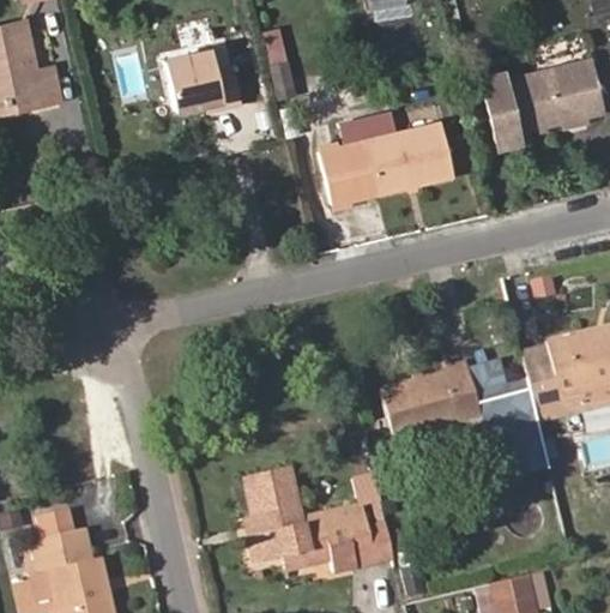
[(592,0),(596,16),(609,12),(609,0),(592,0)]
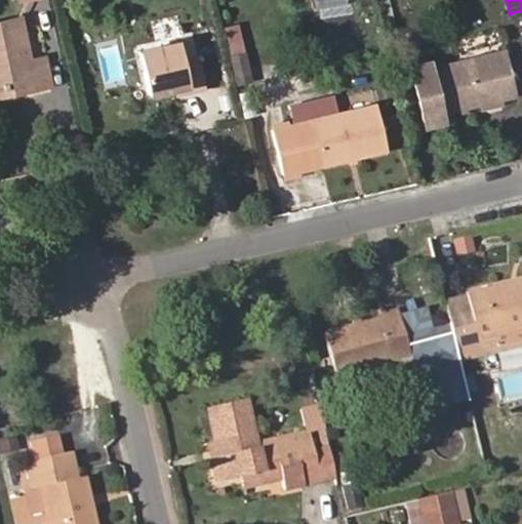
[(354,6),(321,12),(324,28),(356,22),(354,6)]
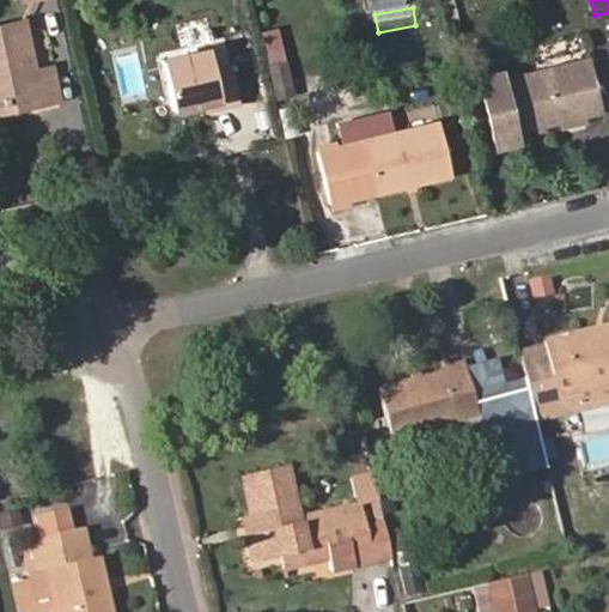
[(64,98),(56,65),(38,68),(28,18),(0,24),(0,98),(36,91),(40,104),(64,98)]
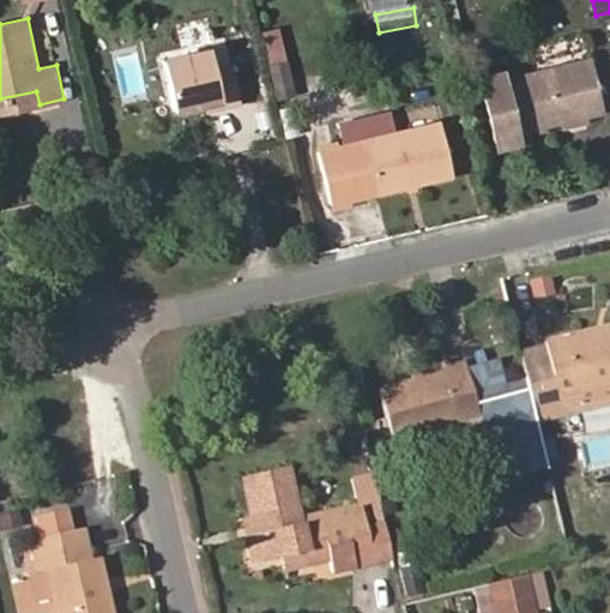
[(243,101),(236,66),(218,71),(213,47),(165,58),(177,109),(207,102),(224,98),(225,106),(243,101)]
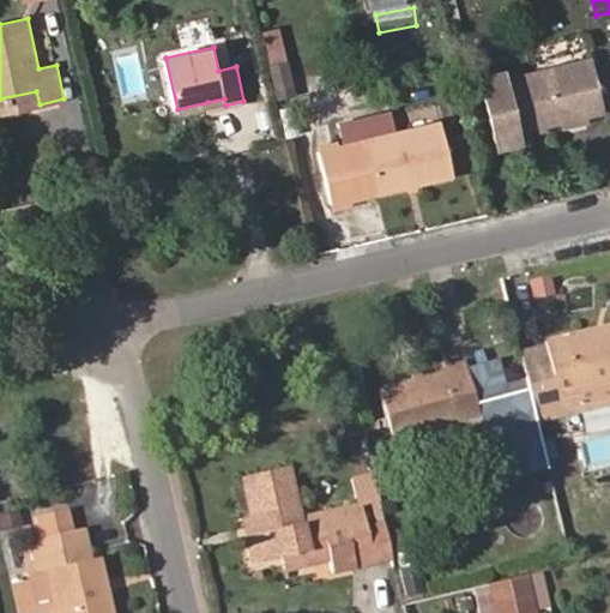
[(605,109),(593,59),(507,79),(506,70),(482,76),(499,146),(523,140),(520,131),(565,120),(589,114),(605,109)]
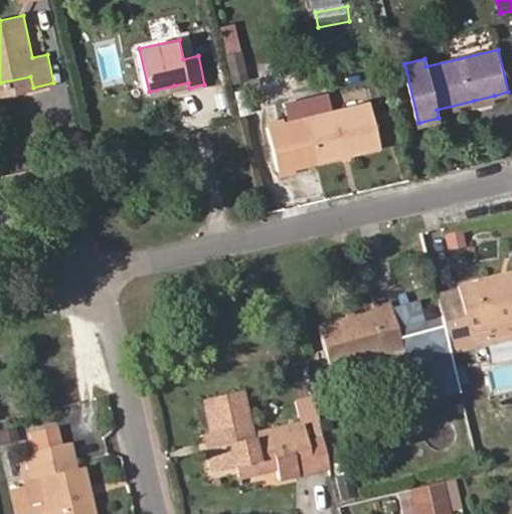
[(248,79),(241,50),(228,53),(235,82),(248,79)]
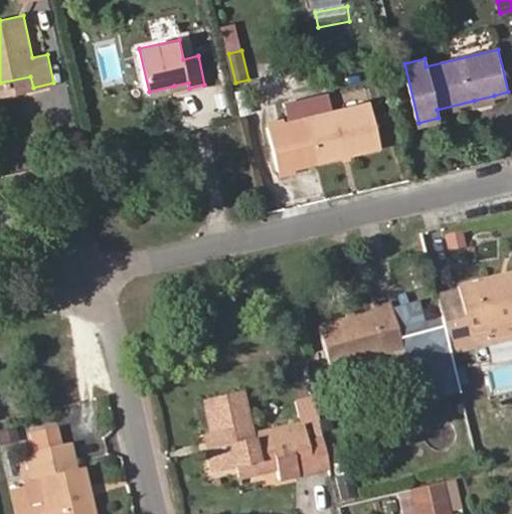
[(0,94),(33,88),(30,76),(0,82),(0,94)]
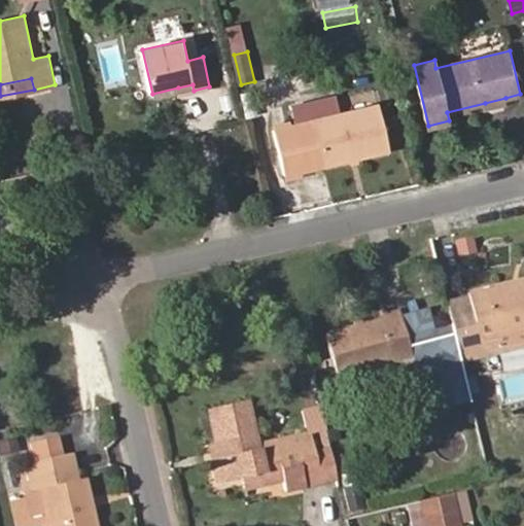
[(194,91),(193,84),(178,88),(180,94),(194,91)]
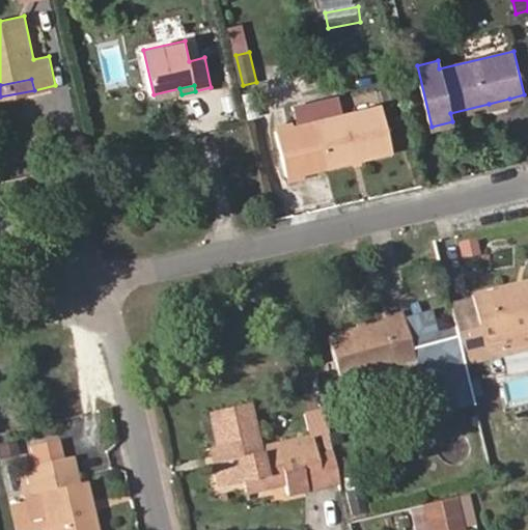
[(491,109),(511,104),(509,99),(489,104),(491,109)]
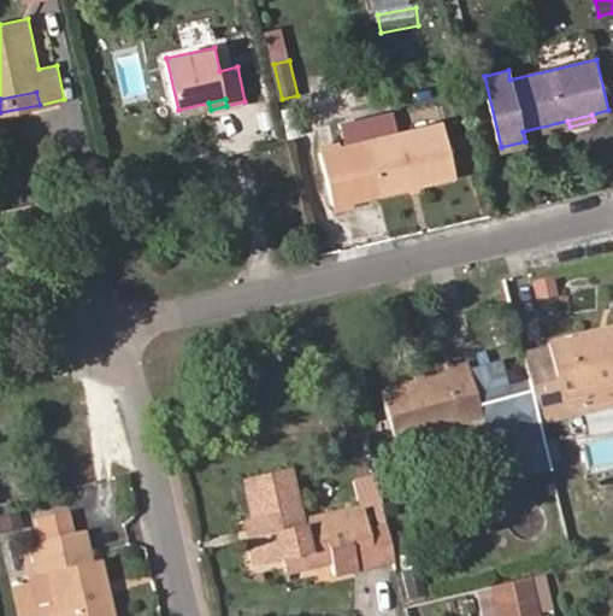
[(459,175),(446,121),(323,151),(335,205),(459,175)]
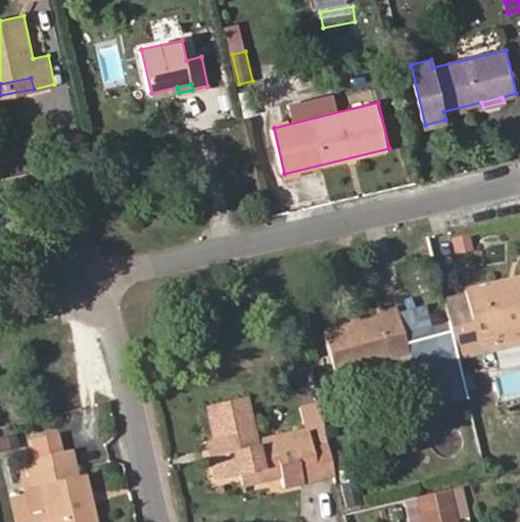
[(454,237),(457,254),(475,251),(472,234),(454,237)]
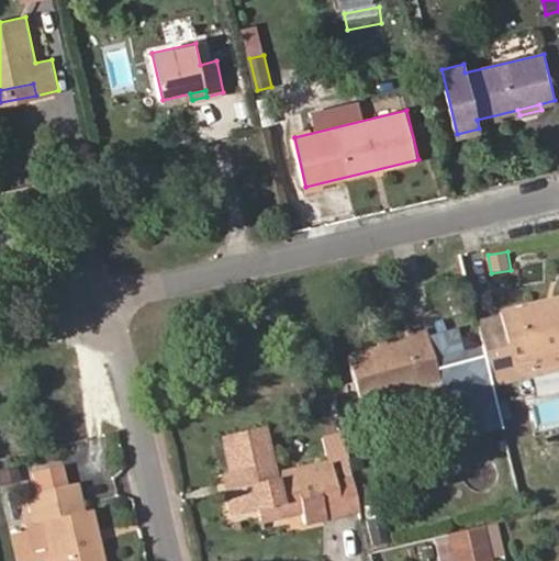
[(558,301),(502,314),(503,316),(480,322),(485,346),(487,354),(492,378),(494,384),(558,369),(558,301)]
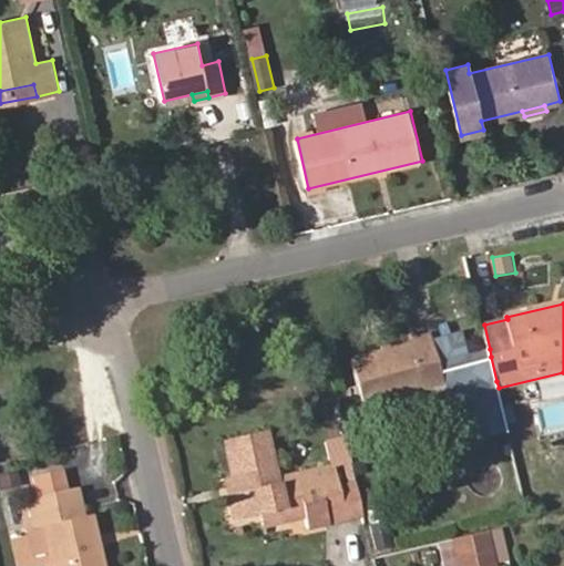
[(468,356),(461,332),(434,339),(443,370),(491,357),(490,349),(468,356)]
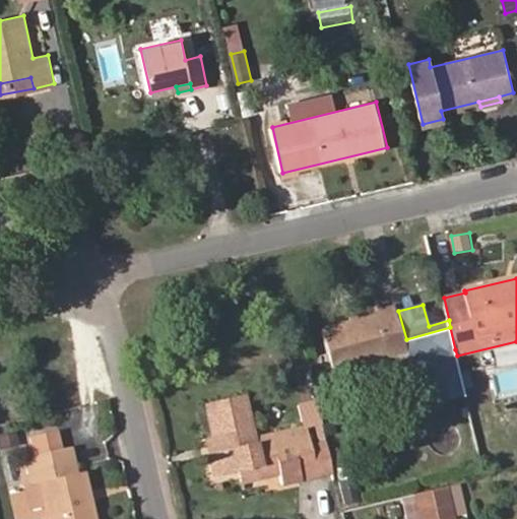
[(335,374),(409,353),(412,362),(428,357),(455,349),(450,327),(406,339),(398,311),(398,309),(323,329),(335,374)]
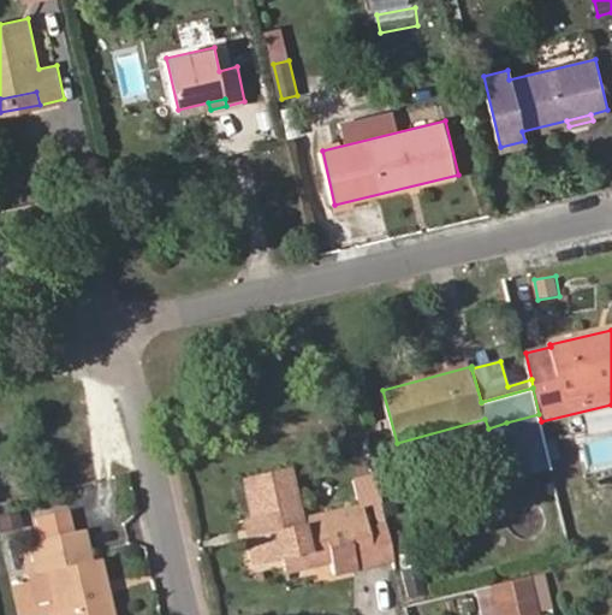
[(541,421),(539,414),(506,423),(516,457),(547,449),(541,421)]
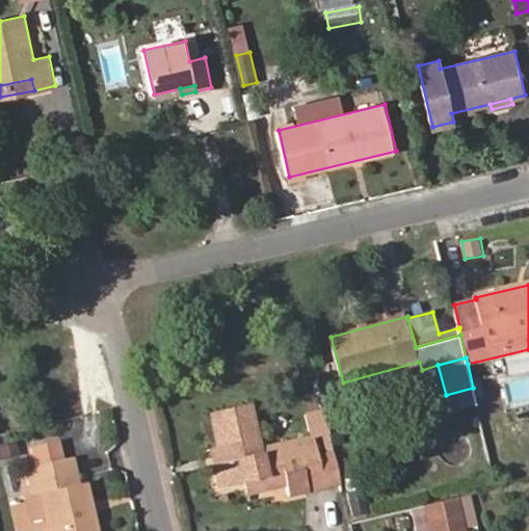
[(484,395),(480,379),(473,381),(476,396),(484,395)]
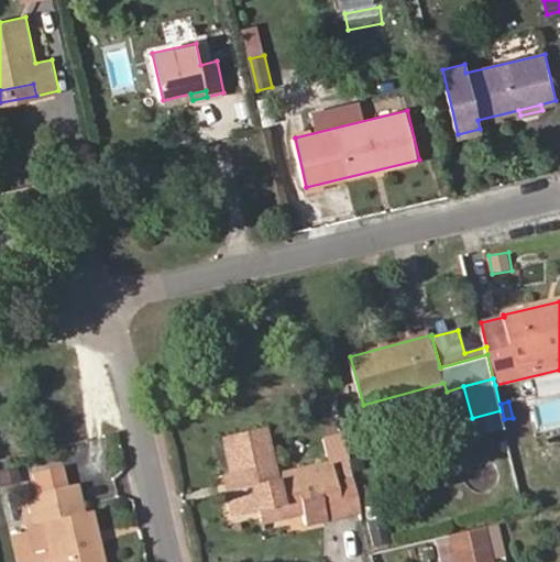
[(365,511),(358,477),(339,482),(335,462),(278,474),(268,427),(226,437),(233,472),(238,488),(229,491),(234,517),(262,510),(286,505),(288,517),(305,513),(308,525),(365,511)]
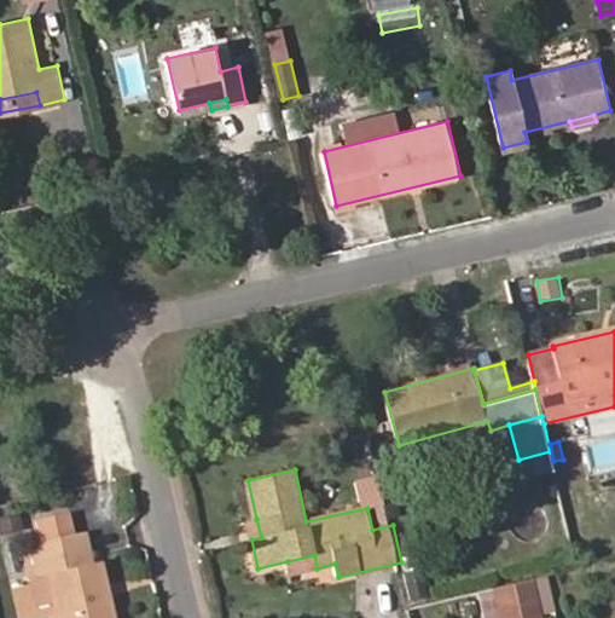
[(382,495),(378,478),(359,483),(363,500),(382,495)]
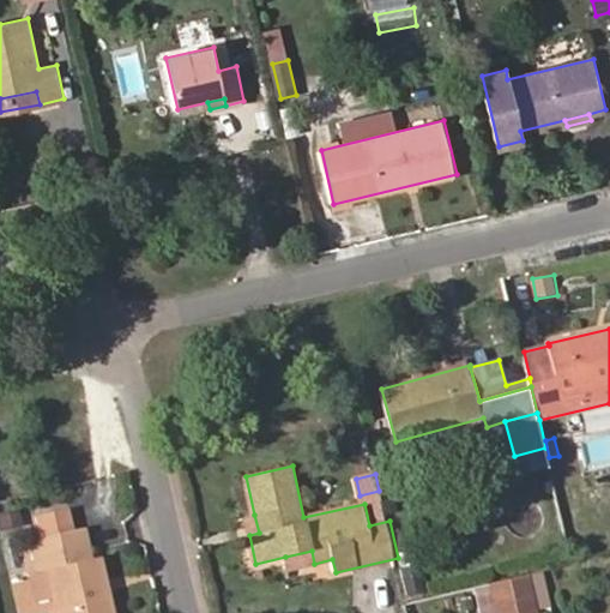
[(114,612),(102,557),(92,559),(86,530),(77,533),(72,509),(40,516),(46,540),(35,542),(41,571),(50,569),(56,594),(60,612),(114,612)]
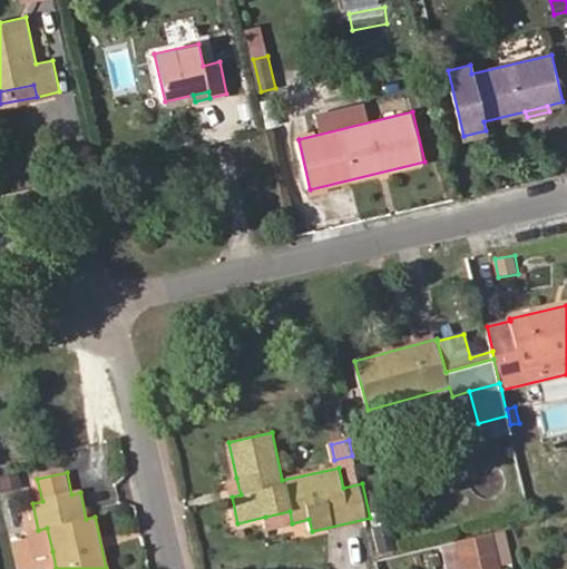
[(23,487),(20,473),(1,478),(5,491),(23,487)]
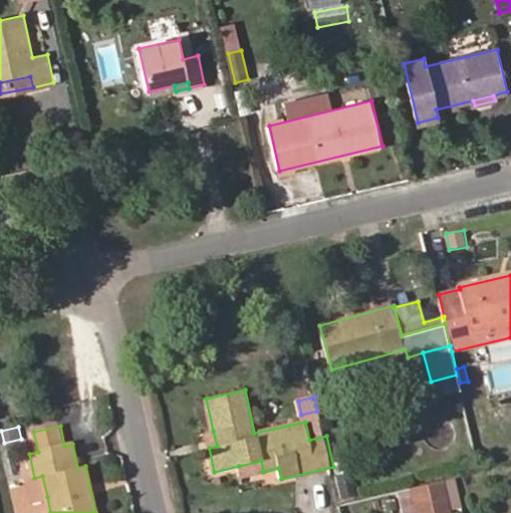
[(217,446),(213,431),(205,433),(209,448),(217,446)]
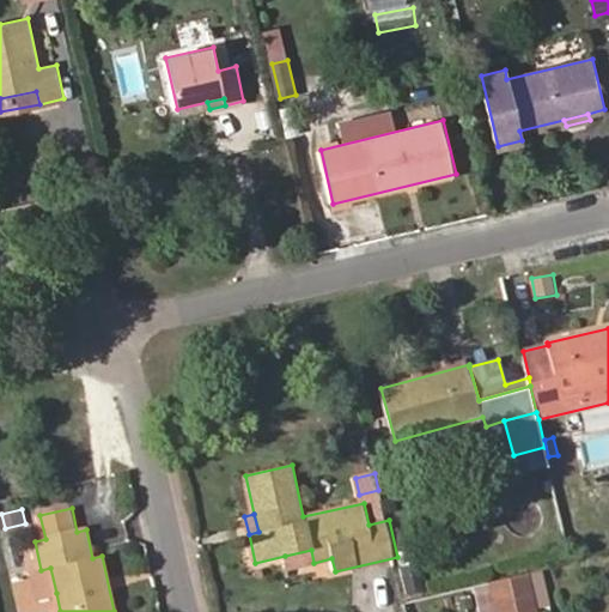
[(415,547),(410,532),(395,535),(400,551),(415,547)]
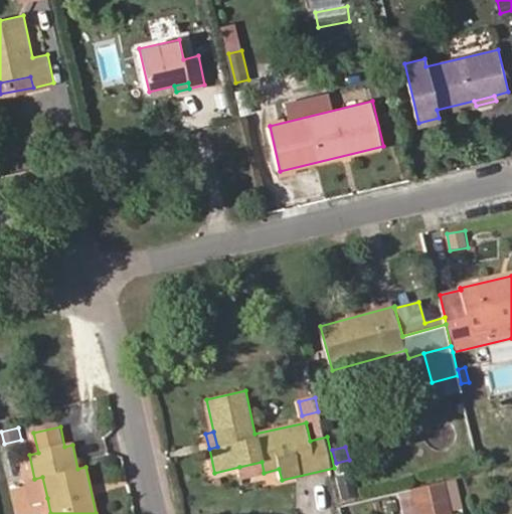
[(264,473),(262,462),(239,467),(241,478),(264,473)]
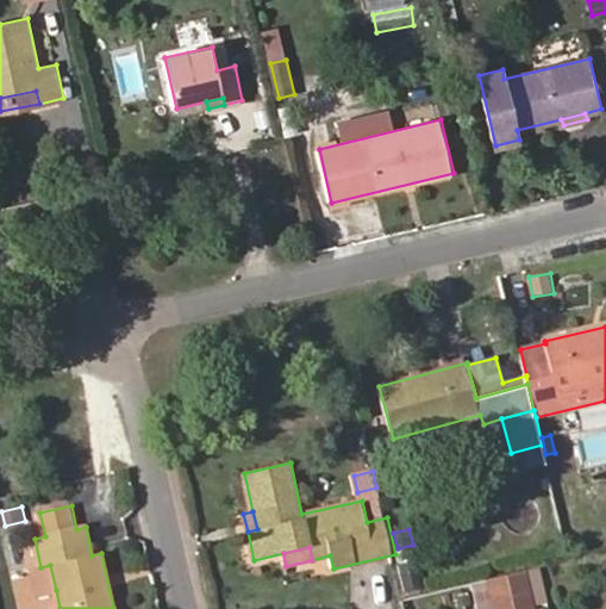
[(423,586),(417,561),(401,565),(408,590),(423,586)]
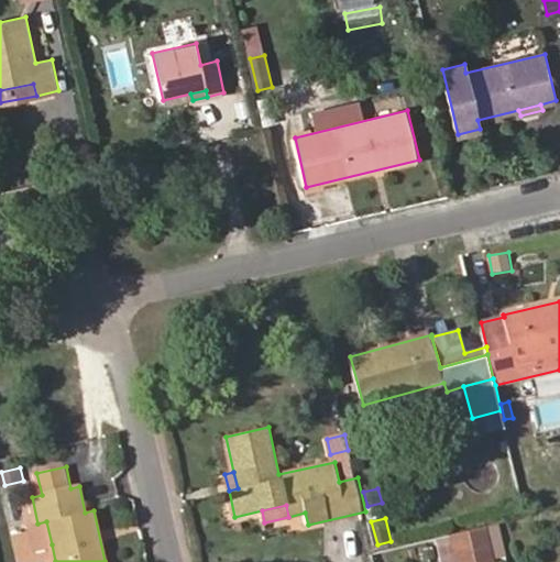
[(52,544),(46,521),(37,524),(32,525),(37,548),(52,544)]
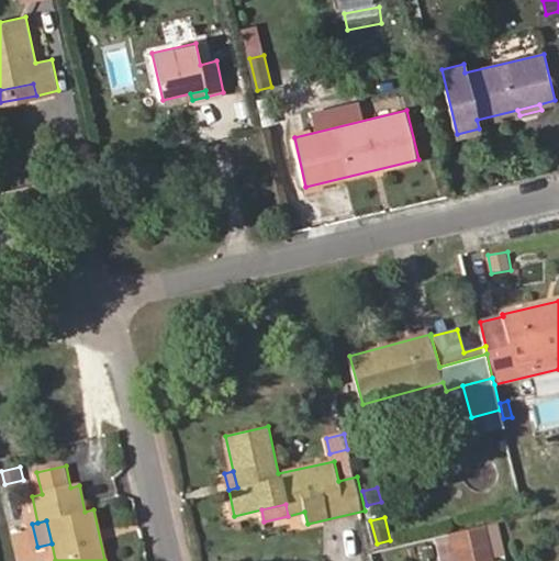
[(507,554),(501,525),(484,528),(491,558),(507,554)]
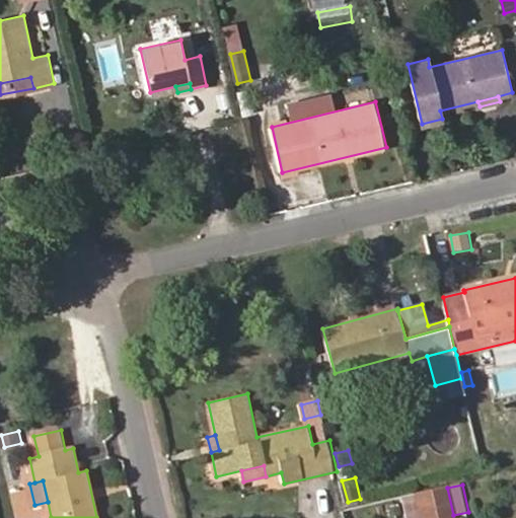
[(454,517),(453,515),(447,488),(418,495),(423,517),(454,517)]
